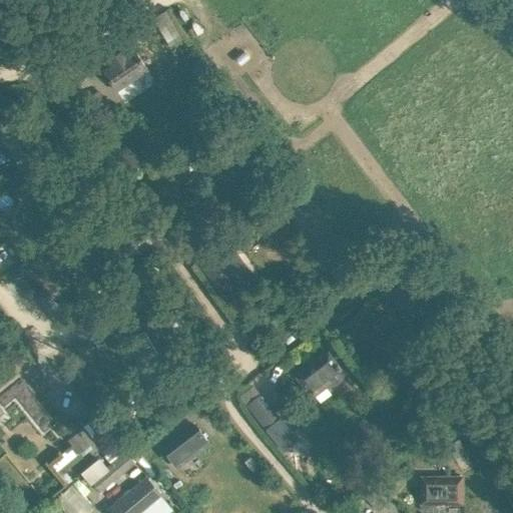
[(103,71),(116,90),(147,69),(135,50),(126,56),(122,51),(109,60),(113,65),(103,71)]
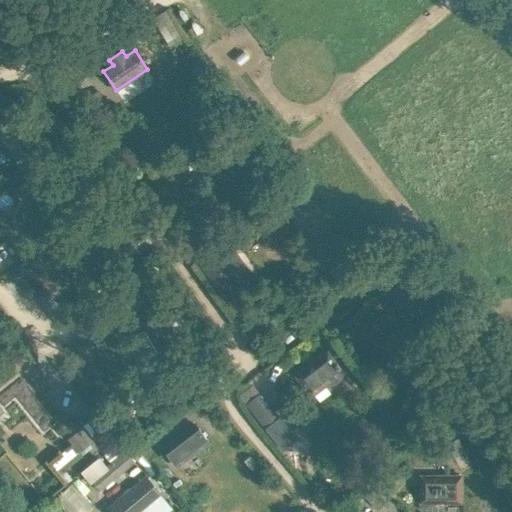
[(45,111),(32,120),(38,130),(52,121),(45,111)]
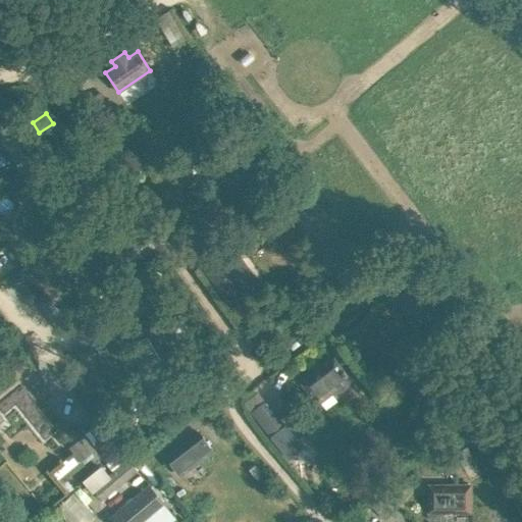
[(5,117),(0,119),(0,148),(14,169),(32,157),(5,117)]
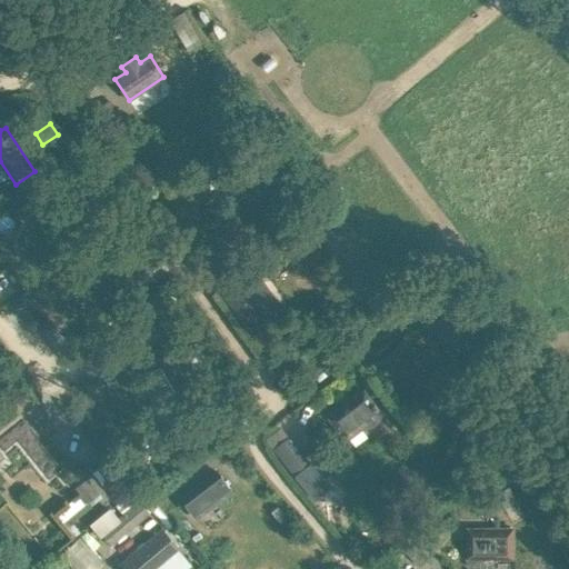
[(242,280),(223,293),(248,327),(267,315),(242,280)]
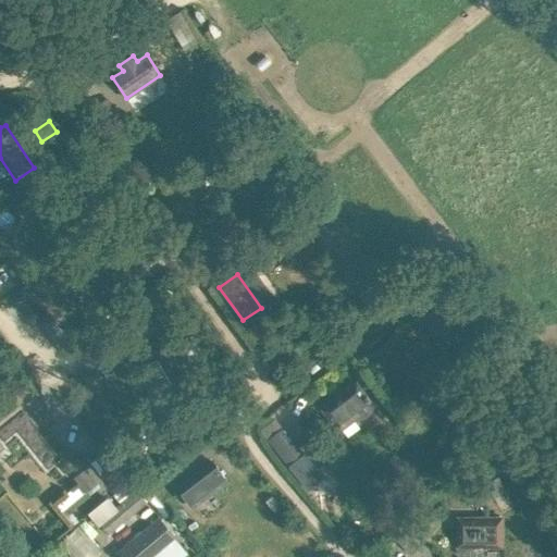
[(321,408),(339,432),(357,418),(361,418),(366,417),(370,413),(372,409),(372,406),(375,405),(357,381),(321,408)]
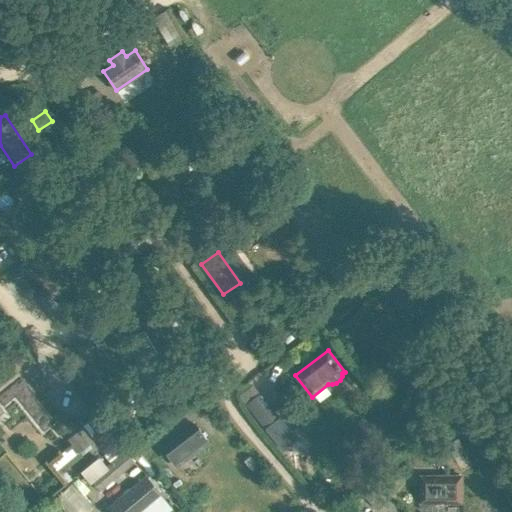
[(36,395),(51,389),(42,366),(27,371),(36,395)]
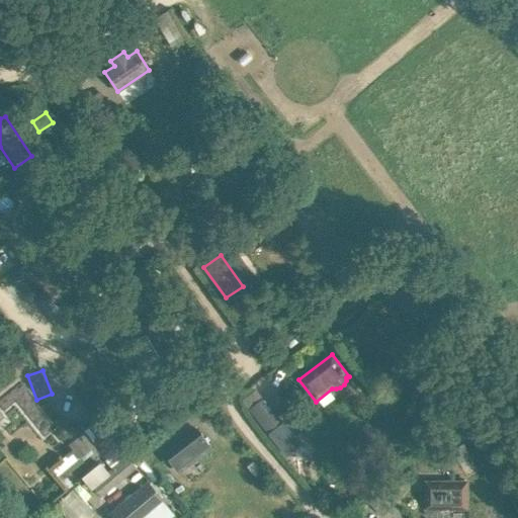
[(250,409),(270,434),(285,423),(264,397),(250,409)]
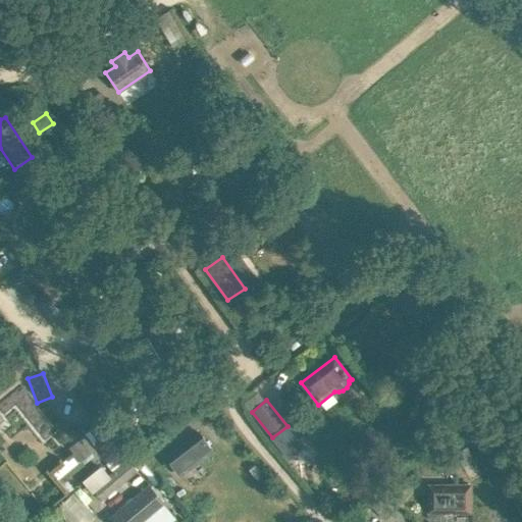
[(93,426),(83,434),(97,451),(107,442),(93,426)]
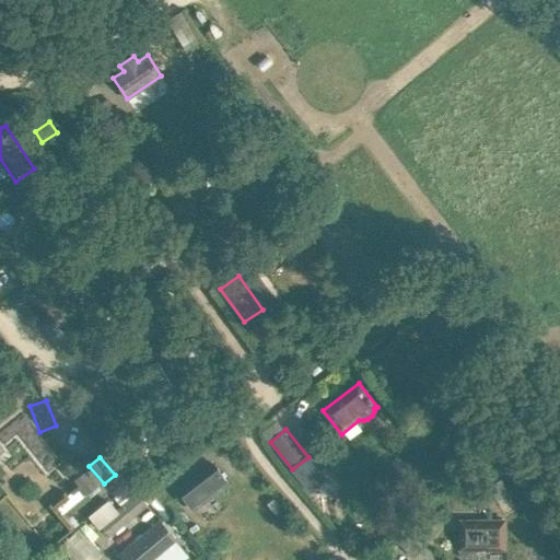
[(179,489),(195,510),(229,483),(213,464),(179,489)]
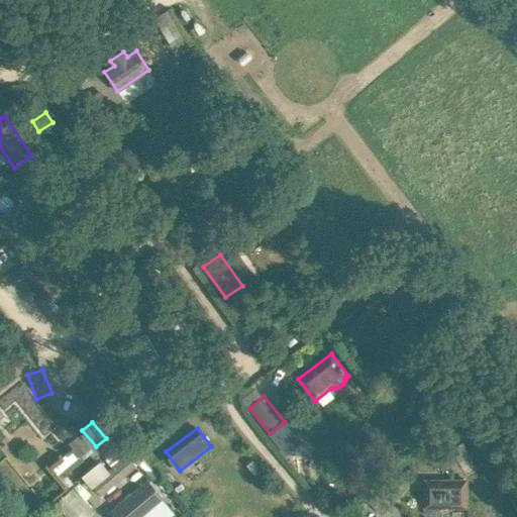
[(79,433),(68,442),(72,447),(80,456),(91,447),(79,433)]
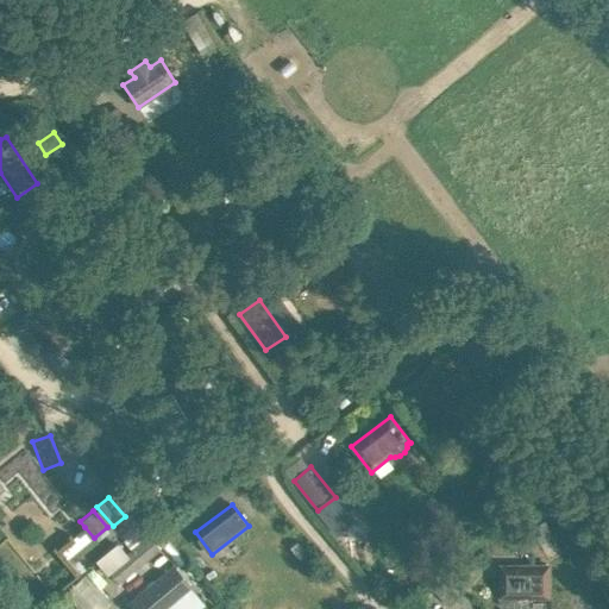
[(453,526),(444,539),(457,547),(466,534),(453,526)]
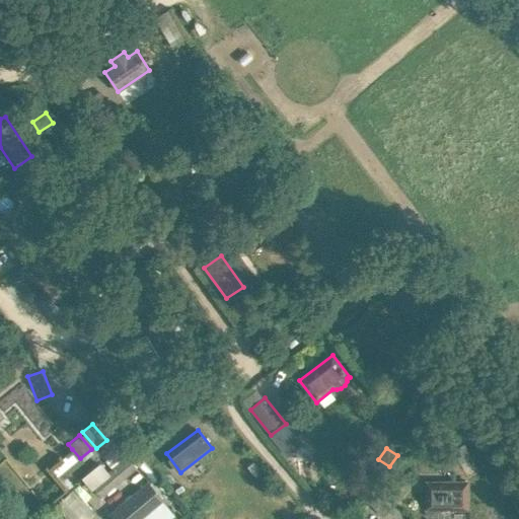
[(108,472),(92,487),(101,498),(120,483),(137,468),(135,466),(127,457),(112,469),(109,471),(108,472)]
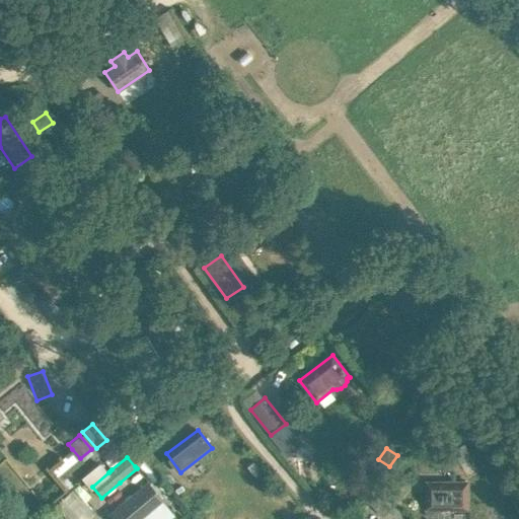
[(437,458),(437,470),(453,470),(453,458),(437,458)]
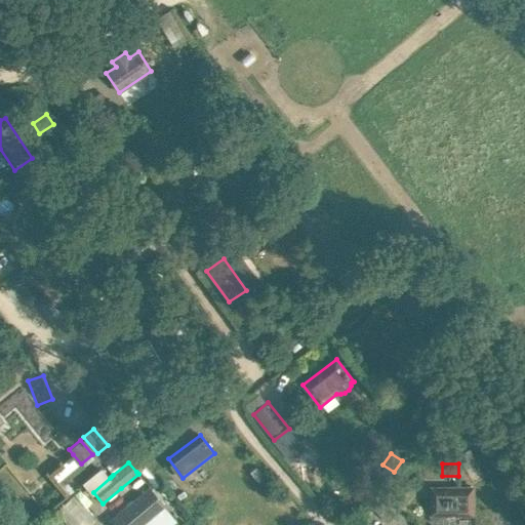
[(474,514),(473,487),(432,488),(432,515),(474,514)]
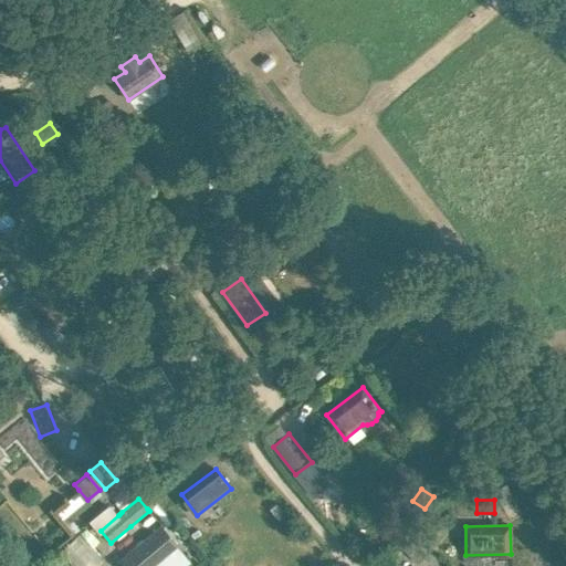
[(121,562),(124,565),(150,565),(176,545),(161,527),(121,562)]
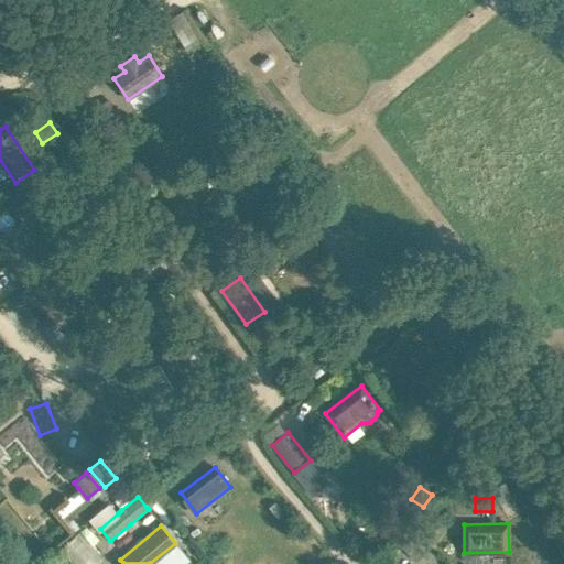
[(62,545),(78,563),(95,563),(101,559),(78,531),(62,545)]
